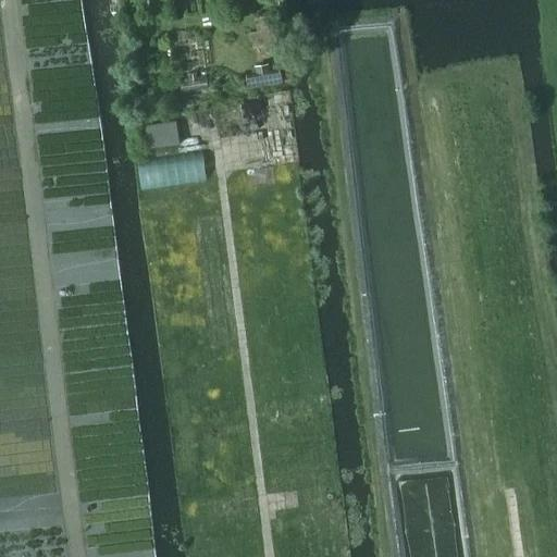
[(255,65),(257,74),(246,76),(248,85),(248,88),(282,82),(281,78),(280,71),(270,72),(268,63),(255,65)]
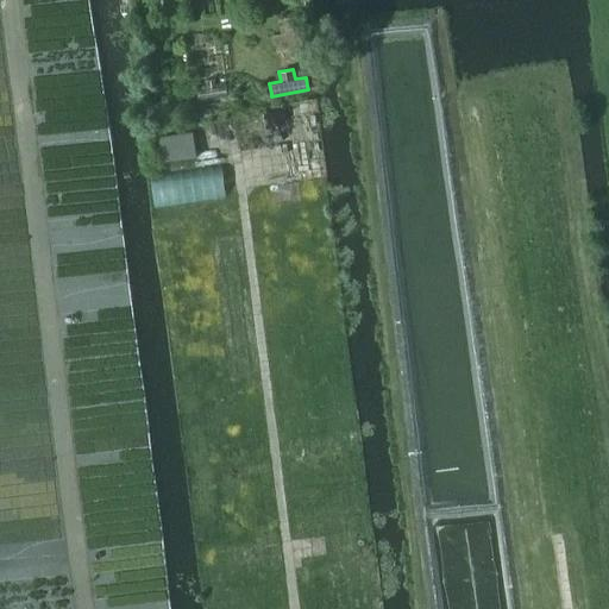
[(206,85),(196,86),(198,100),(226,96),(225,82),(215,83),(214,79),(206,80),(206,85)]
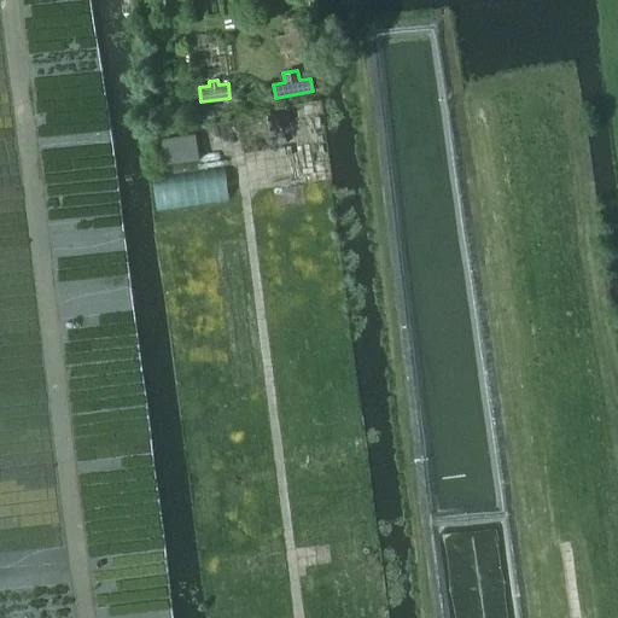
[(237,117),(242,150),(266,146),(261,114),(237,117)]
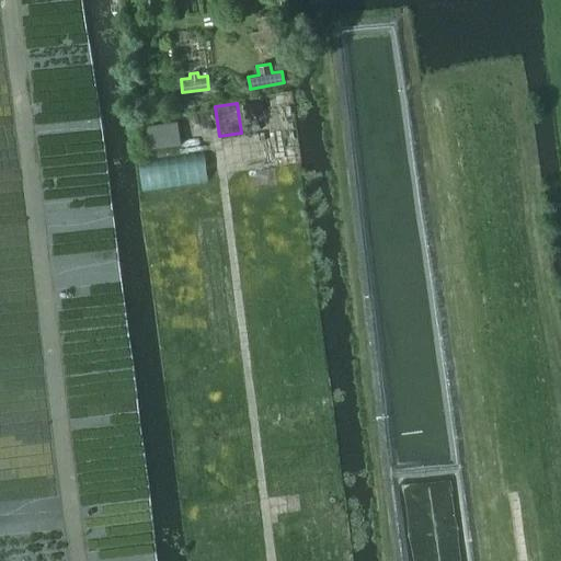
[(141,129),(145,150),(180,145),(176,124),(141,129)]
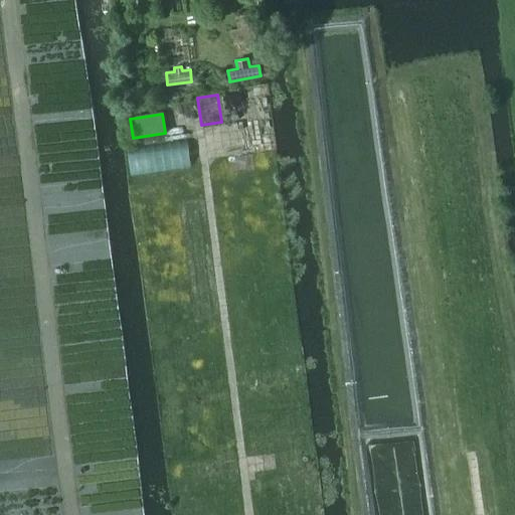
[(127,150),(131,177),(189,167),(185,140),(127,150)]
